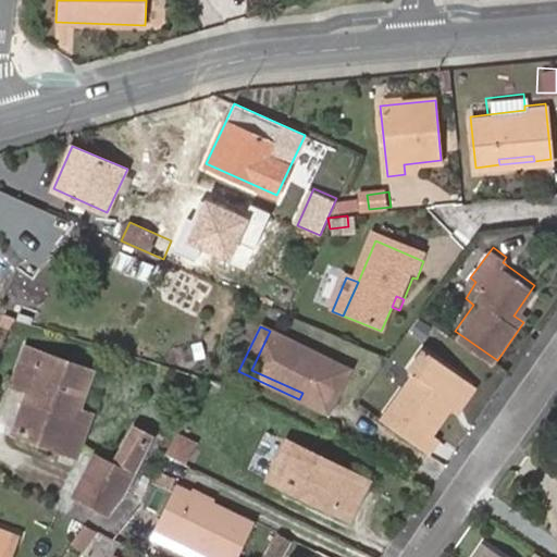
[(351,369),(270,331),(251,370),(302,393),(299,399),(331,413),(351,369)]
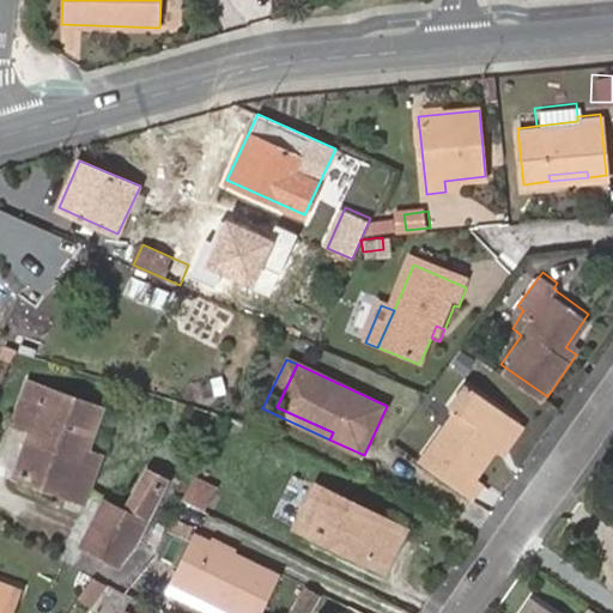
[(428,459),(477,493),(487,478),(479,472),(498,442),(503,436),(497,431),(511,408),(473,382),(456,406),(461,408),(428,459)]
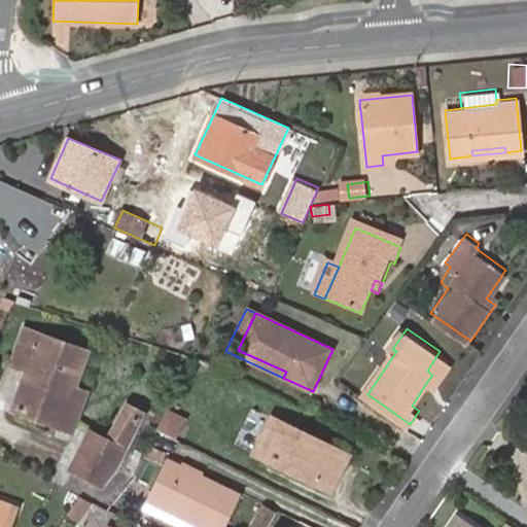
[(61,426),(75,386),(88,352),(27,330),(14,365),(29,372),(15,409),(61,426)]
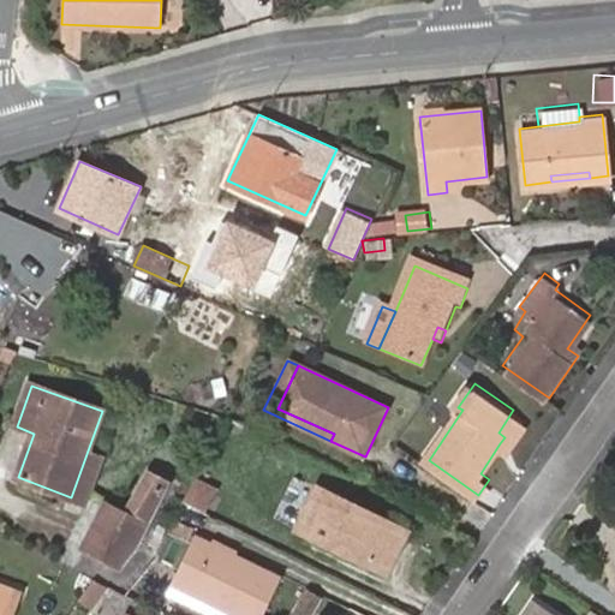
[(529,421),(513,410),(499,433),(505,437),(500,443),(508,451),(529,421)]
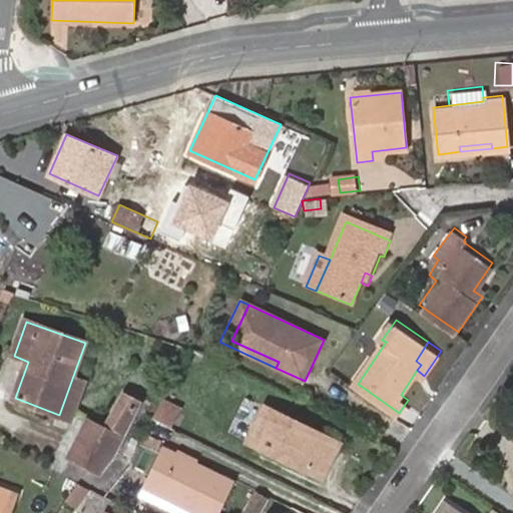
[(86,382),(73,376),(59,415),(71,420),(86,382)]
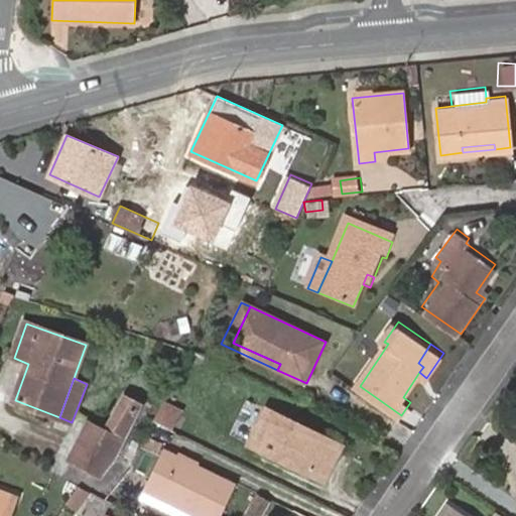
[(114,457),(142,405),(126,397),(108,431),(93,423),(74,461),(99,474),(114,457)]
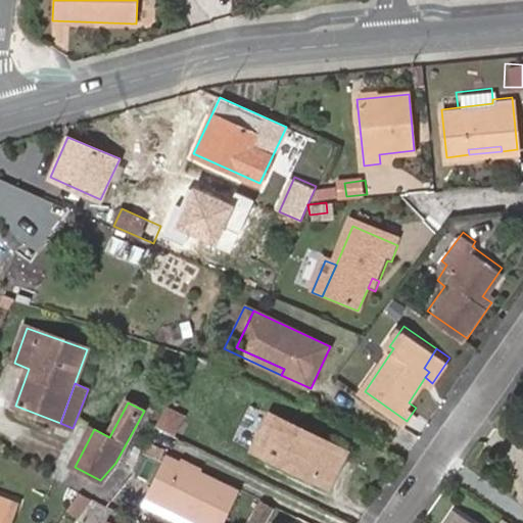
[(169,409),(159,425),(179,434),(187,418),(169,409)]
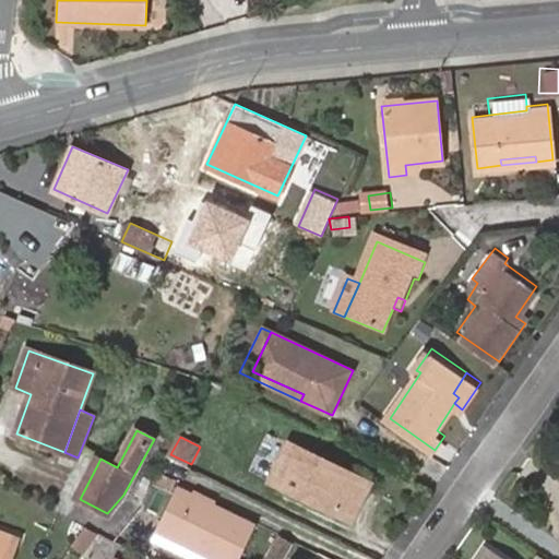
[(276,479),(341,512),(357,477),(322,461),(325,454),(295,440),(276,479)]
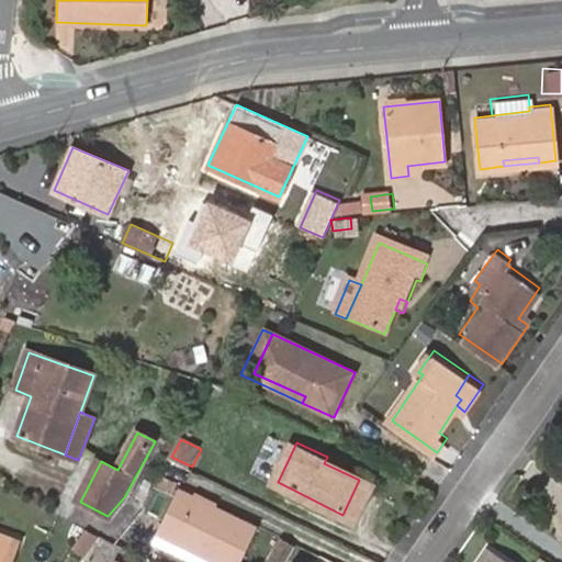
[(359,480),(343,515),(358,521),(378,481),(327,457),(324,463),(359,480)]
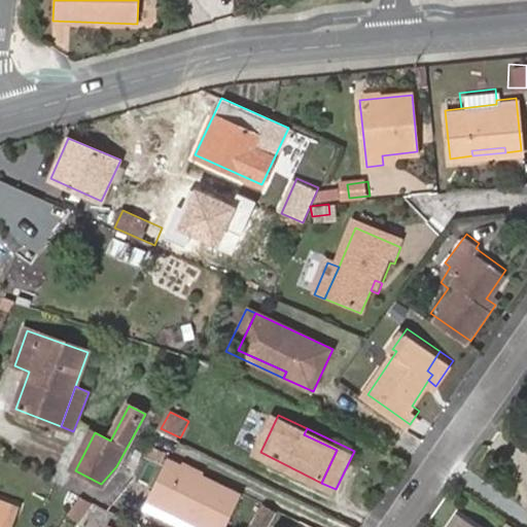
[(153,497),(214,526),(226,526),(243,493),(171,458),(153,497)]
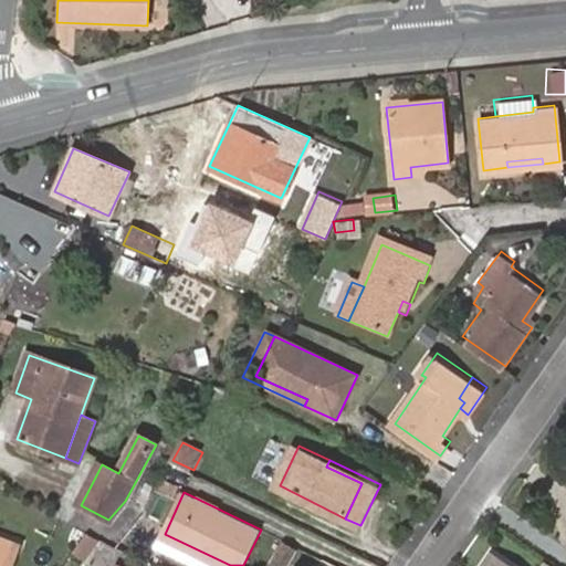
[(83,559),(97,537),(86,532),(72,553),(83,559)]
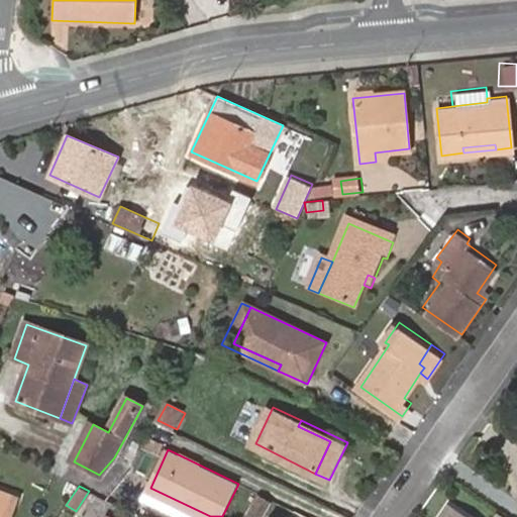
[(186,516),(210,516),(150,488),(145,497),(186,516)]
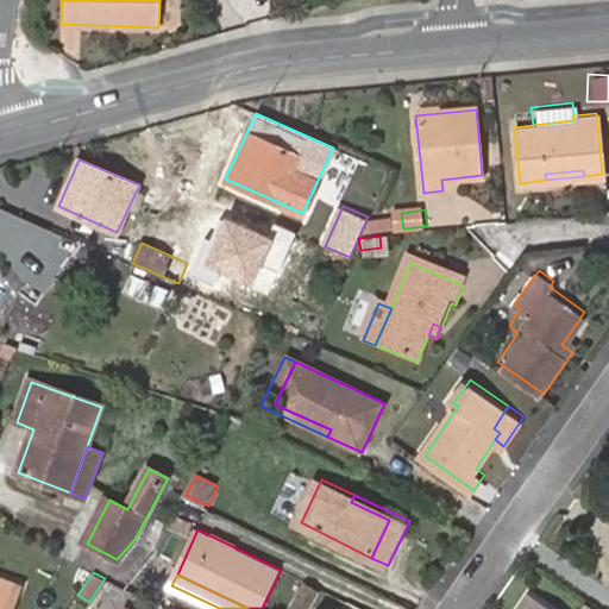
[(20,585),(0,577),(0,584),(18,591),(20,585)]
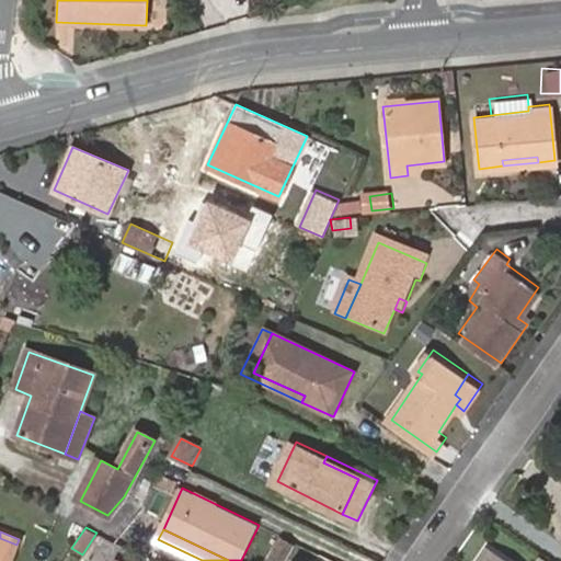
[(284,560),(294,546),(281,537),(264,560),(284,560)]
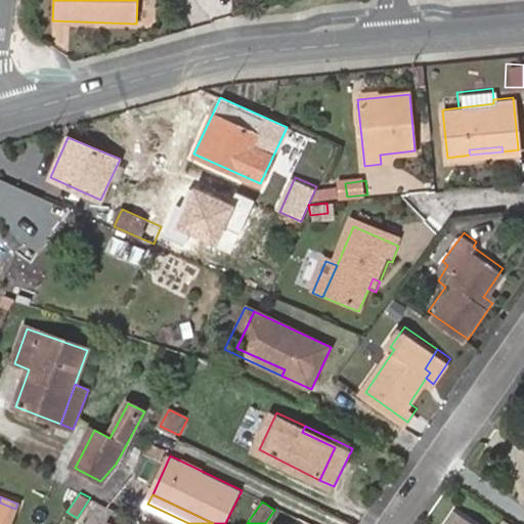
[(0,503),(0,523),(9,523),(15,509),(0,503)]
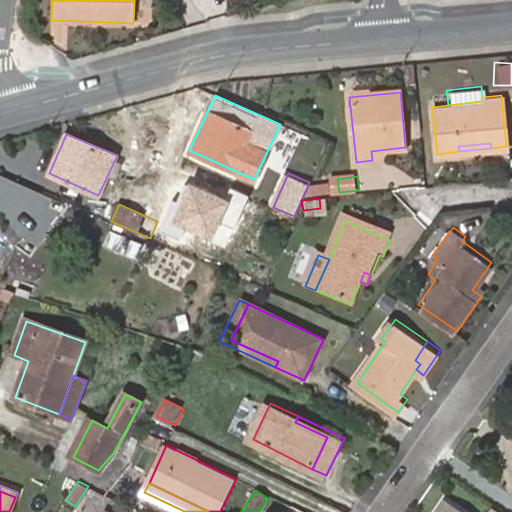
[(461,511),(442,498),(435,509),(438,511),(461,511)]
